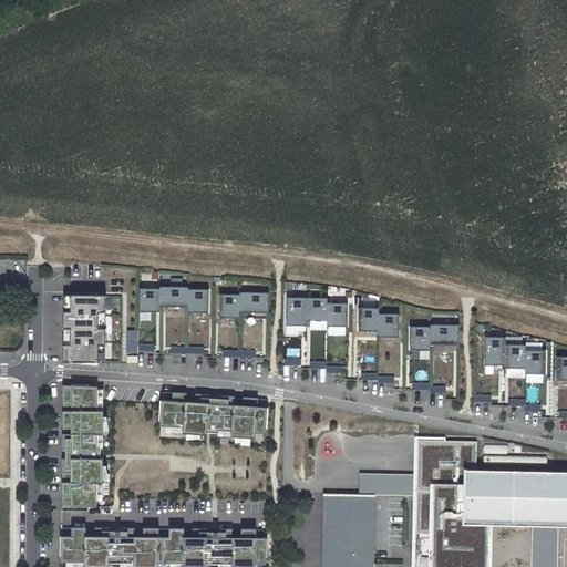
[(160,290),(158,308),(187,308),(187,290),(187,288),(160,288),(160,290)]
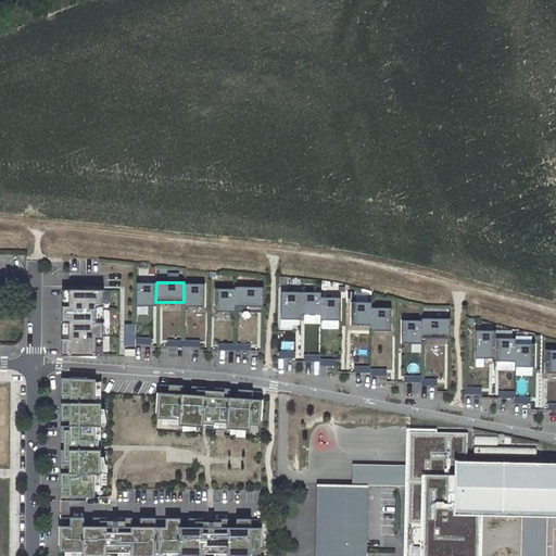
[(136,307),(155,307),(155,302),(156,285),(136,285),(136,307)]
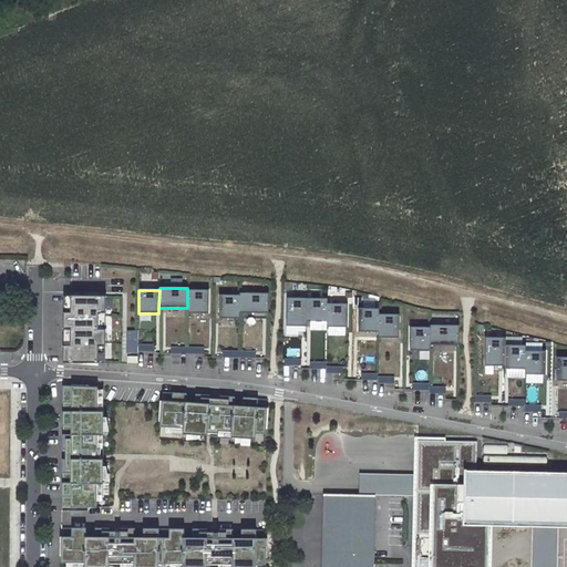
[(187,308),(187,313),(207,313),(208,290),(187,290),(187,308)]
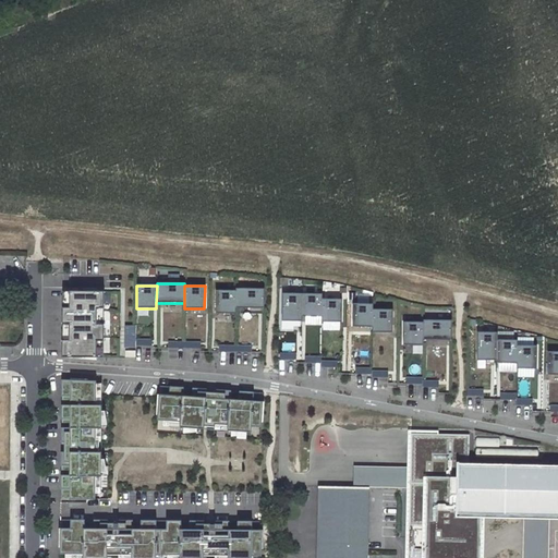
[(235,291),(235,308),(264,308),(264,289),(235,289),(235,291)]
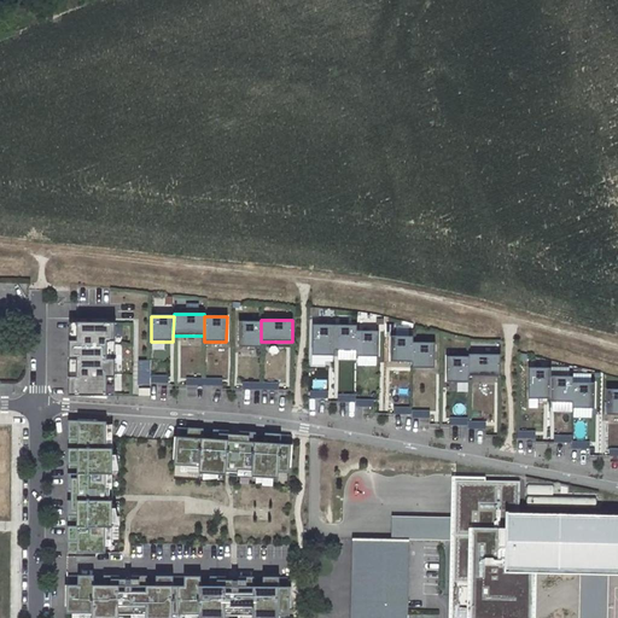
[(69,396),(116,396),(116,322),(70,322),(69,396)]
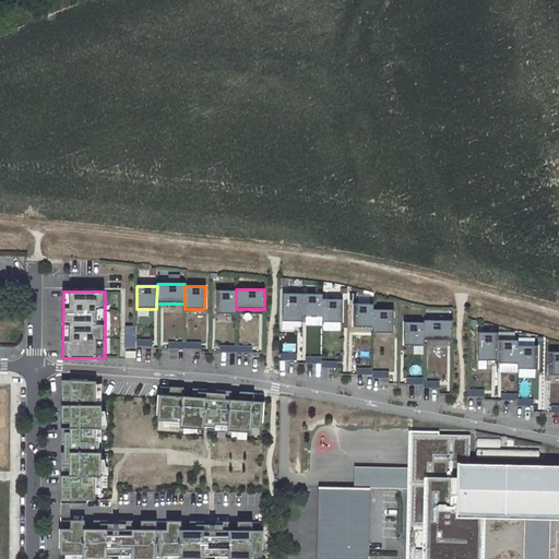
[(215,314),(236,314),(236,309),(236,292),(216,292),(215,314)]
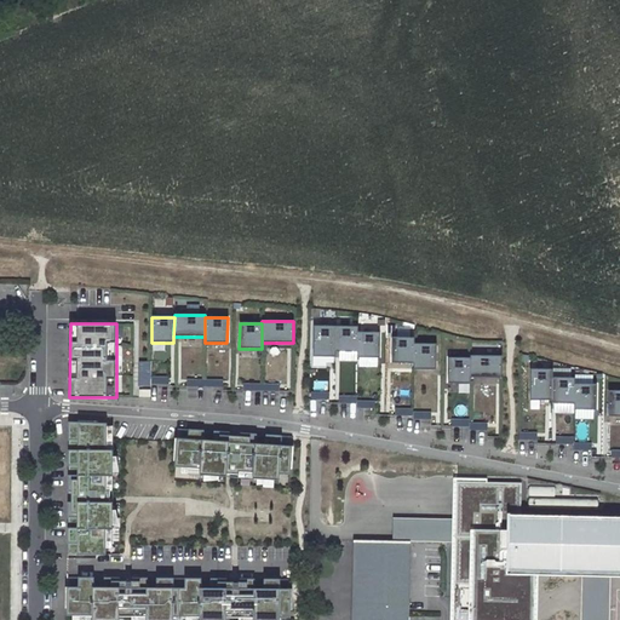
[(313,357),(334,357),(334,352),(336,327),(313,326),(313,357)]
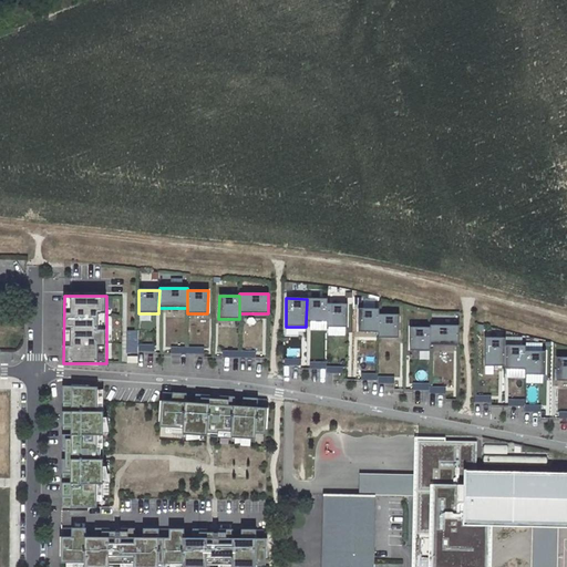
[(307,299),(306,322),(327,322),(327,305),(327,299),(307,299)]
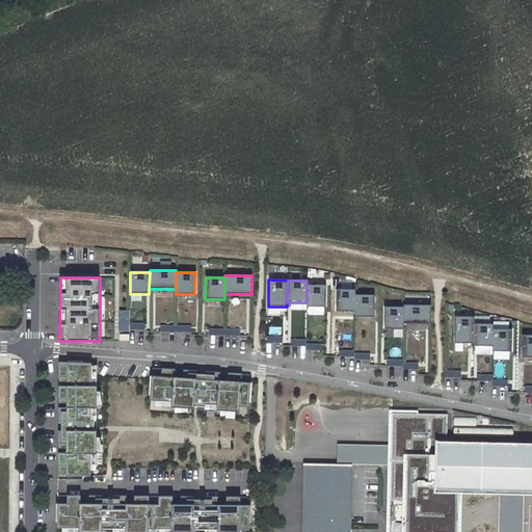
[(325,286),(307,286),(307,302),(307,307),(325,308),(325,286)]
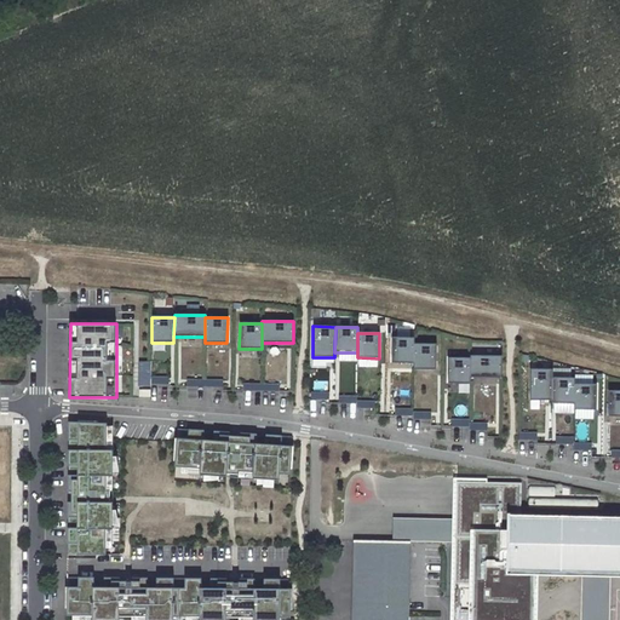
[(391,363),(413,363),(413,344),(413,338),(391,338),(391,363)]
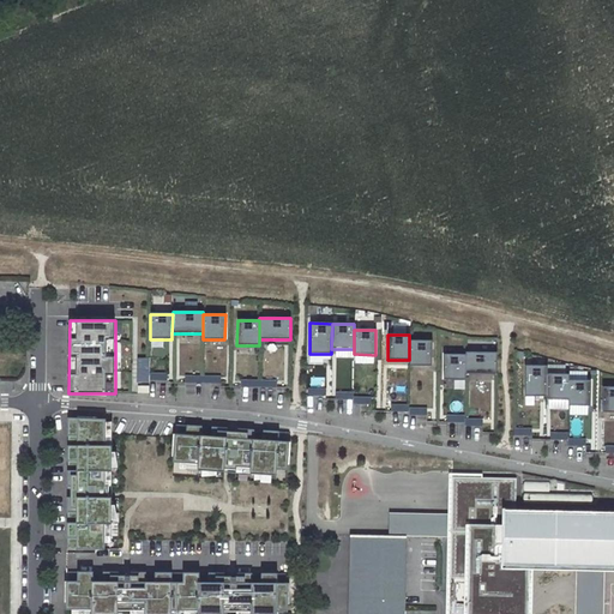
[(409,366),(431,366),(432,341),(409,341),(409,360),(409,366)]
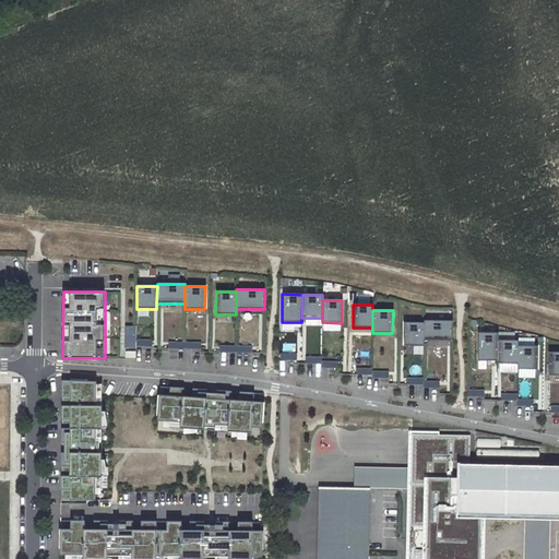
[(424,341),(452,341),(452,321),(424,320),(424,323),(424,341)]
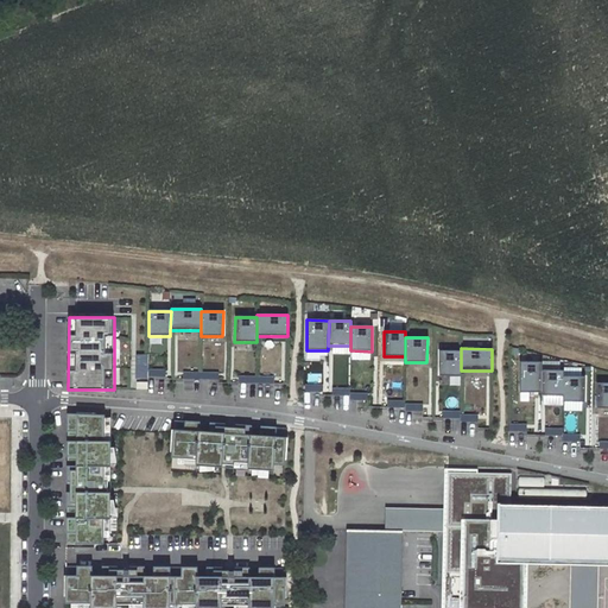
[(438,377),(460,377),(461,371),(461,352),(438,350),(438,377)]
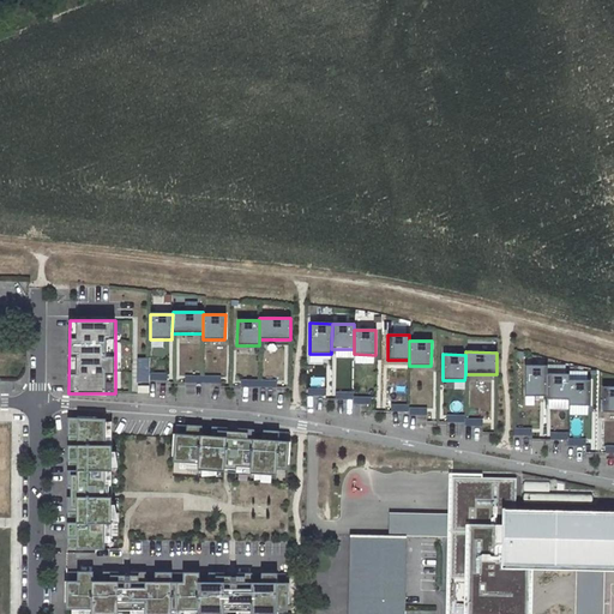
[(524,396),(546,397),(547,374),(547,366),(524,366),(524,396)]
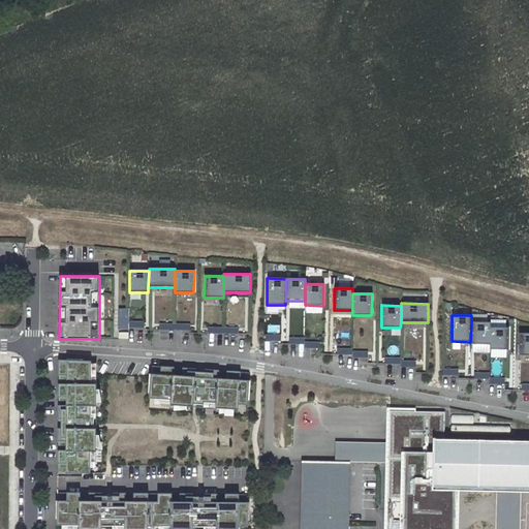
[(470,344),(490,344),(490,328),(490,322),(471,322),(470,342),(470,344)]
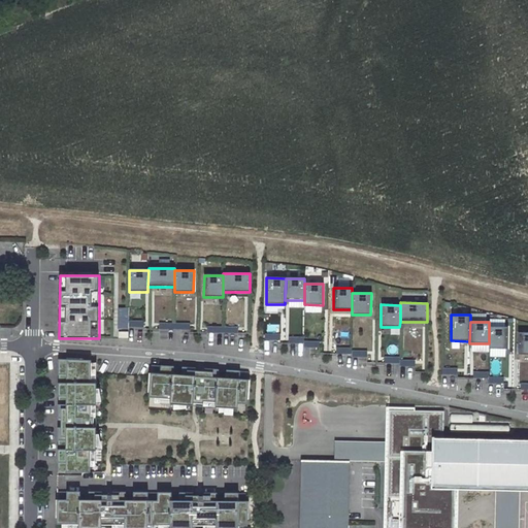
[(489,343),(489,349),(507,349),(507,327),(489,327),(489,343)]
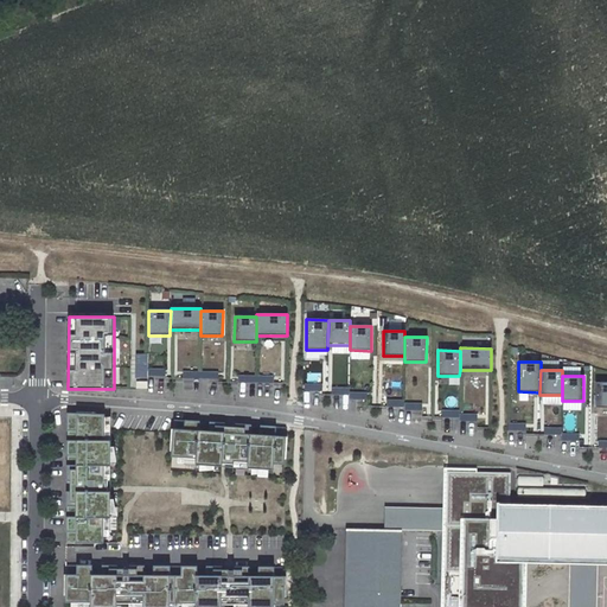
[(595,408),(606,407),(606,382),(595,382),(595,408)]
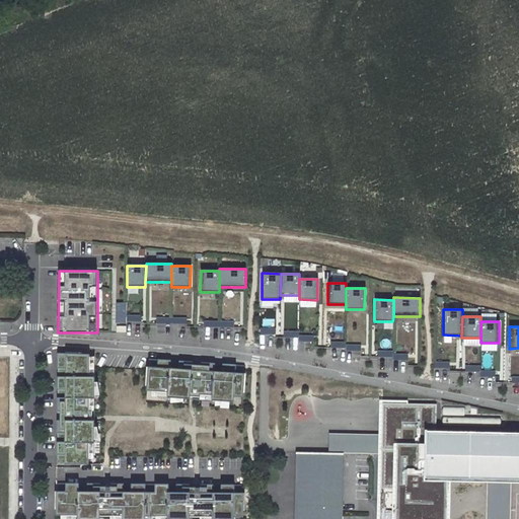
[(93,359),(57,359),(57,412),(60,412),(60,421),(56,421),(56,464),(70,464),(70,461),(80,461),(88,461),(88,455),(93,456),(93,421),(90,421),(91,412),(93,412),(93,378),(87,378),(87,373),(93,373),(93,359)]
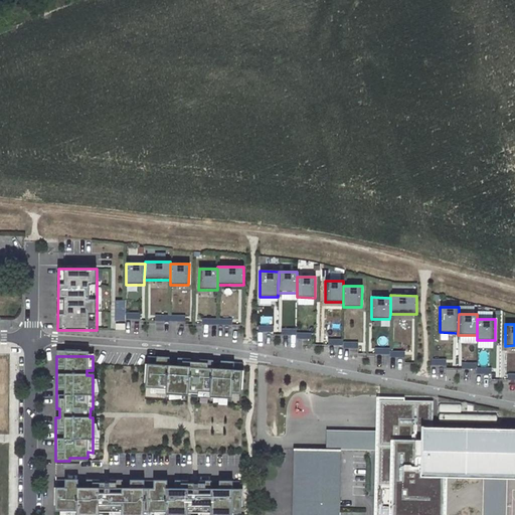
[(189,359),(147,357),(146,370),(149,370),(148,388),(154,388),(153,394),(187,396),(187,393),(197,394),(196,396),(230,399),(230,393),(236,394),(237,376),(241,376),(241,363),(202,360),(198,363),(189,363),(189,359)]
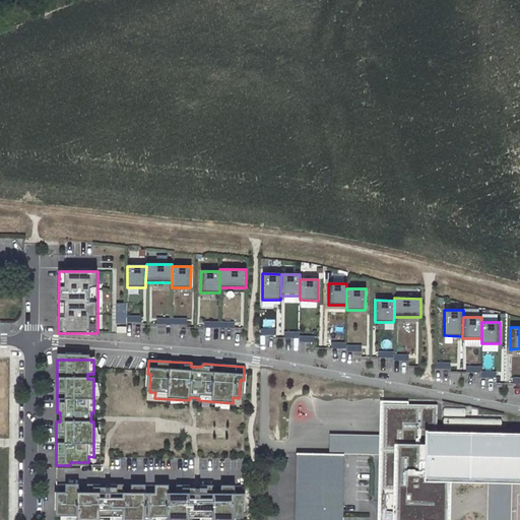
[(519,480),(519,433),(437,433),(437,405),(382,403),(381,451),(386,451),(386,455),(381,455),(379,519),(402,519),(403,508),(409,508),(409,512),(424,513),(424,509),(440,509),(440,479),(519,480)]
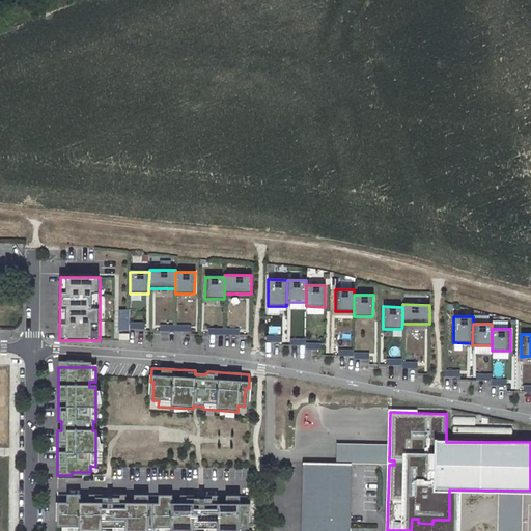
[(301,530),(350,530),(352,462),(304,460),(301,530)]
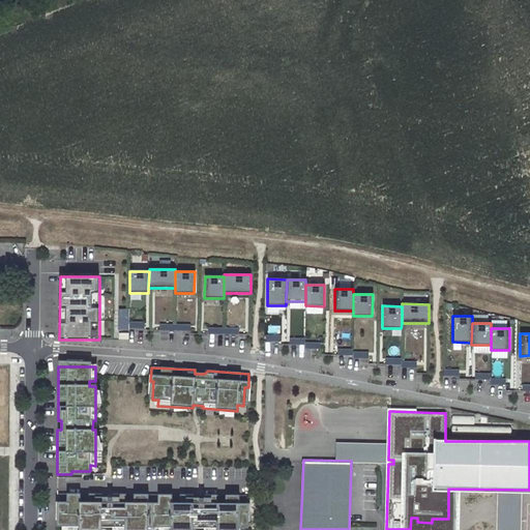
[(247,509),(247,496),(203,495),(203,499),(193,499),(188,495),(116,495),(112,498),(101,498),(101,495),(57,494),(57,508),(60,508),(60,526),(66,526),(65,529),(100,529),(101,527),(112,527),(111,529),(192,529),(193,527),(203,528),(203,529),(237,529),(238,528),(243,528),(243,509),(247,509)]
